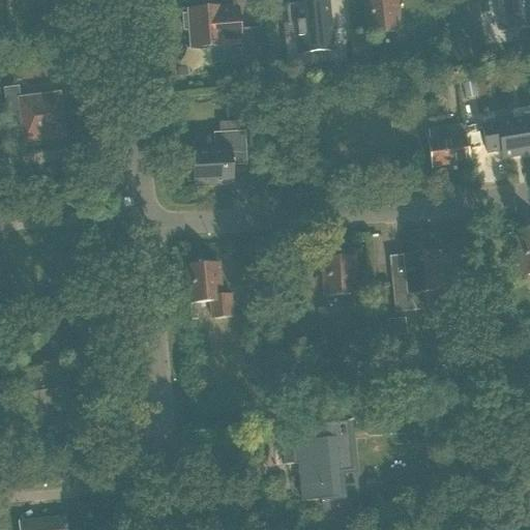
[(362,0),(364,18),(366,34),(398,31),(394,0),(362,0)]
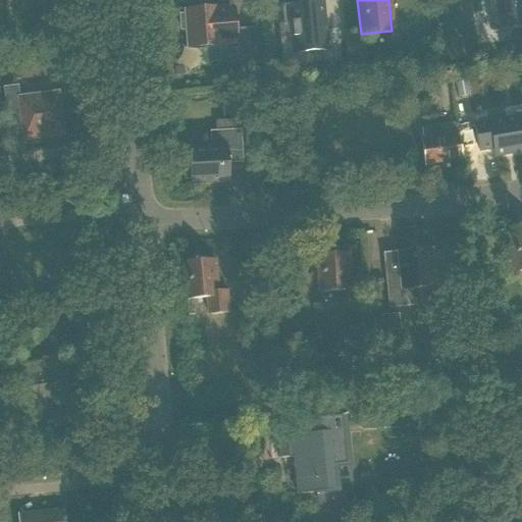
[(488,0),(493,33),(521,28),(521,12),(520,0),(488,0)]
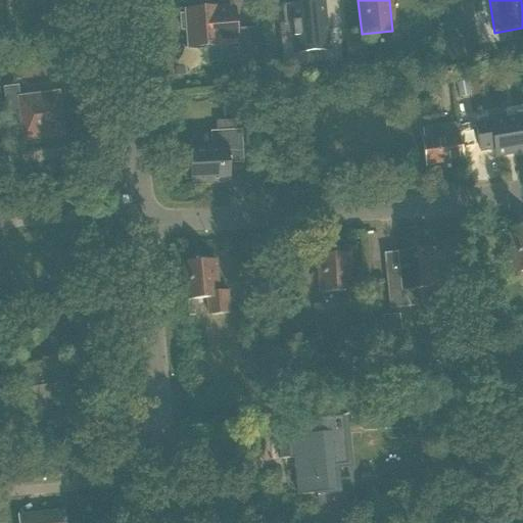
[(324,1),(281,5),(283,26),(291,25),(294,54),(313,53),(313,62),(329,61),(324,1)]
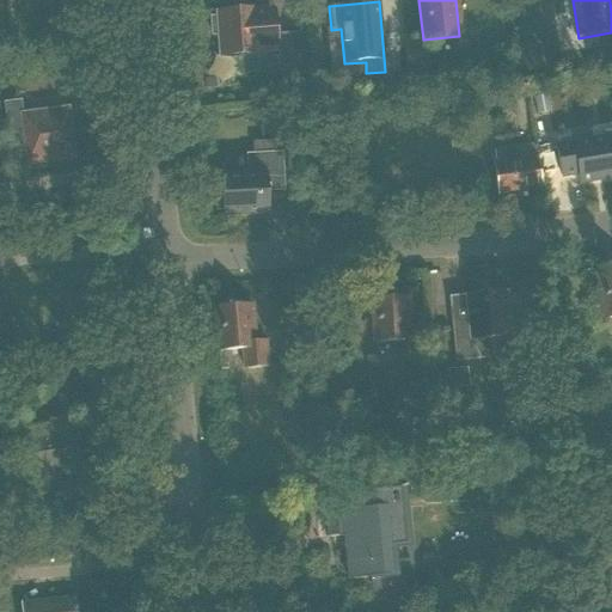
[(218,18),(210,18),(212,35),(219,35),(221,56),(222,56),(243,55),(244,67),(244,73),(276,71),(277,71),(282,71),(285,71),(286,85),(299,84),(295,34),(275,35),(258,36),(257,14),(256,10),(239,11),(218,13),(218,18)]
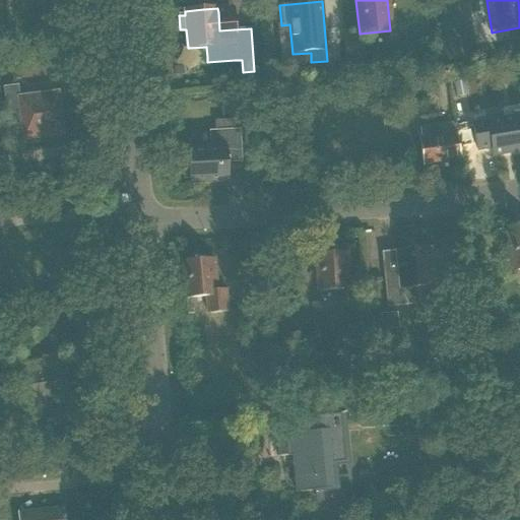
[(446,66),(435,67),(436,81),(448,79),(446,66)]
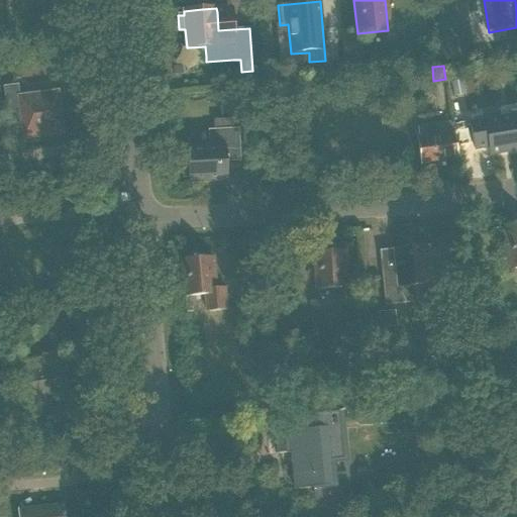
[(462,80),(451,83),(454,96),(466,94),(462,80)]
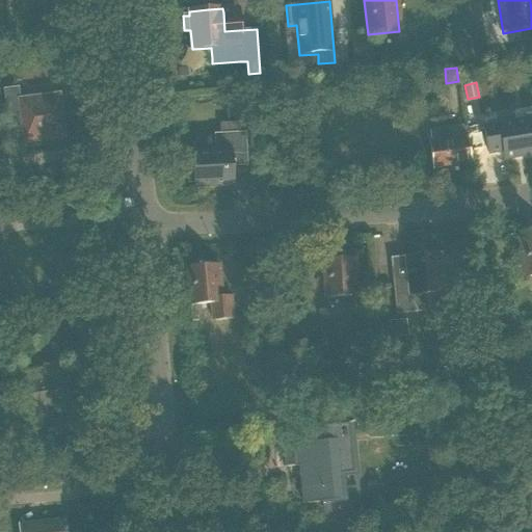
[(21,123),(22,131),(24,141),(64,137),(59,96),(19,101),(18,88),(4,90),(8,124),(21,123)]
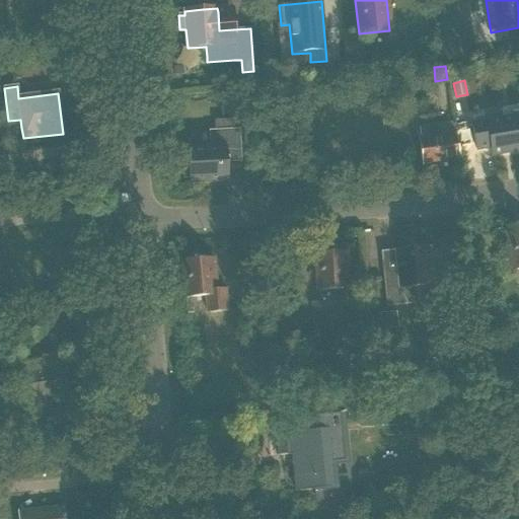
[(518,151),(518,118),(473,125),(476,149),(491,147),(492,155),(518,151)]
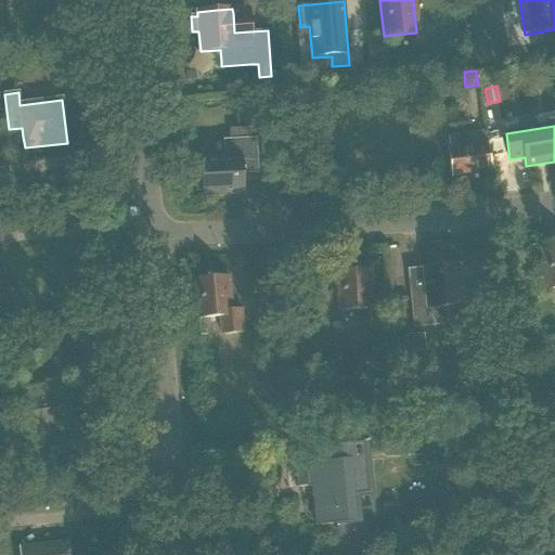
[(242,193),(242,178),(241,173),(257,172),(254,128),(230,129),(230,140),(223,141),(224,158),(201,159),(202,175),(195,175),(196,191),(203,191),(203,195),(242,193)]
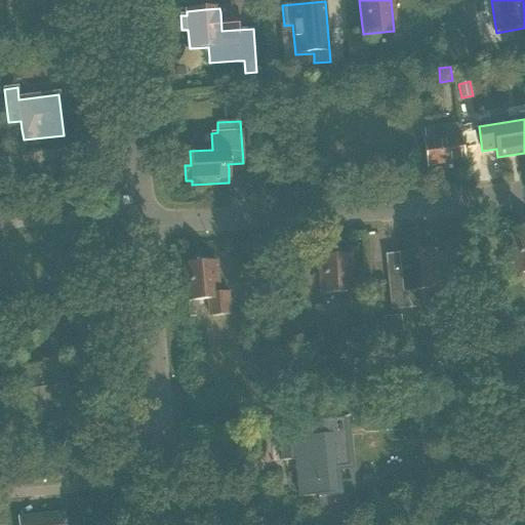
[(425,137),(423,137),(423,144),(427,164),(463,160),(460,136),(459,133),(458,124),(423,128),(425,137)]
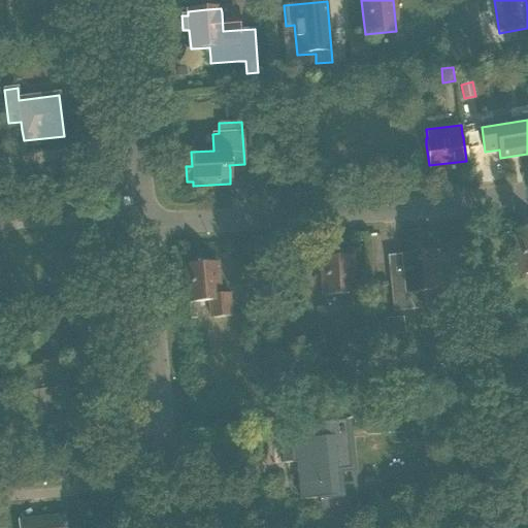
[(527,234),(514,237),(518,258),(521,273),(527,271),(527,234)]
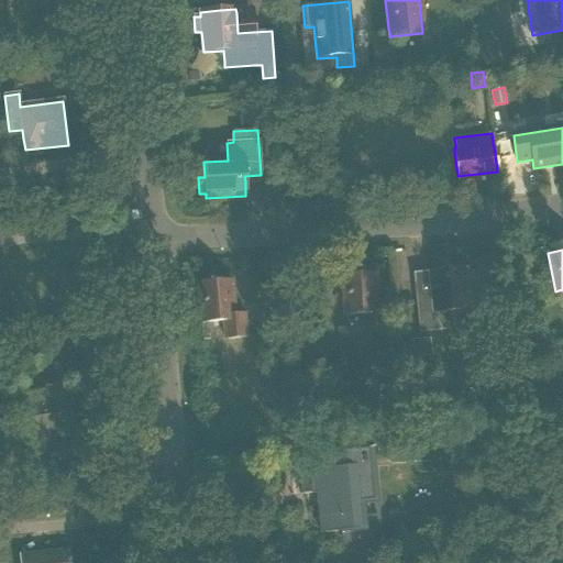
[(465,269),(429,273),(432,297),(417,298),(420,332),(451,329),(449,311),(468,309),(467,289),(473,288),(472,273),(465,274),(465,269)]
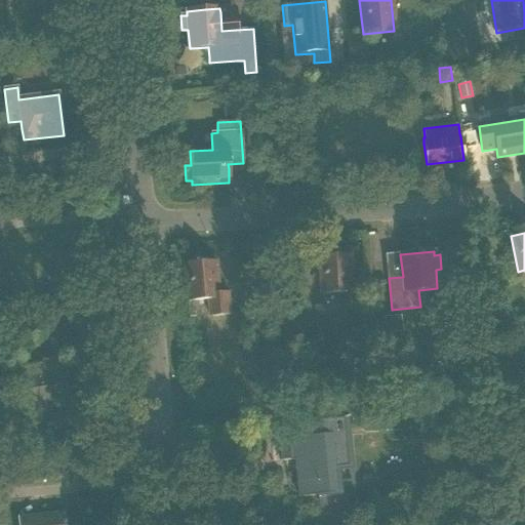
[(319,255),(320,276),(320,293),(352,291),(350,254),(319,255)]
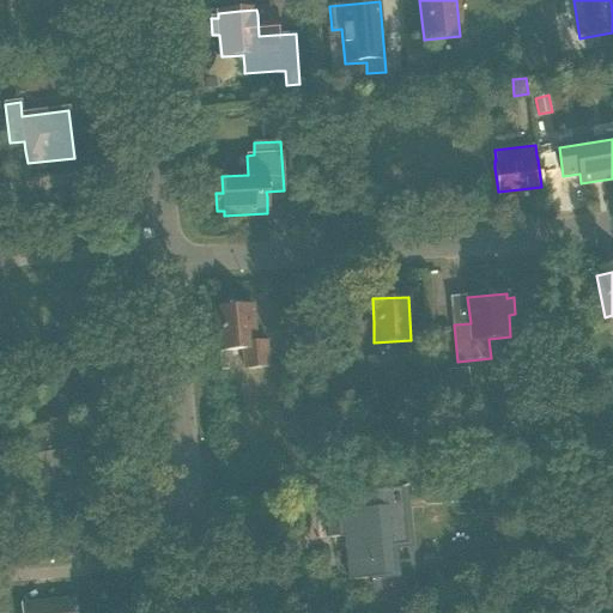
[(243,349),(244,368),(268,366),(266,340),(255,341),(252,304),(214,308),(218,350),(243,349)]
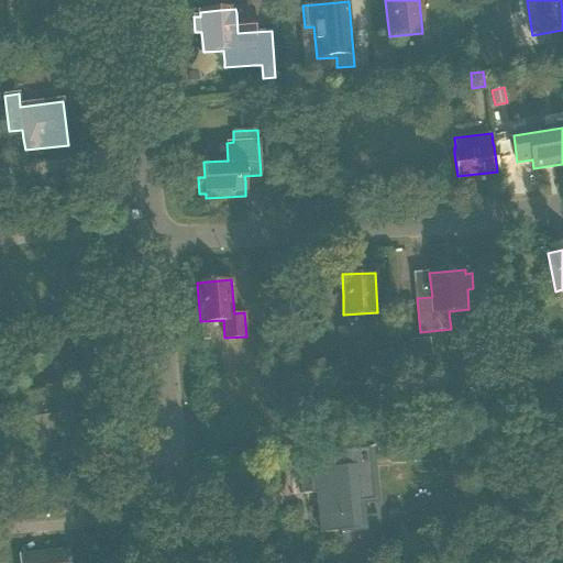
[(428,340),(412,341),(414,356),(430,355),(428,340)]
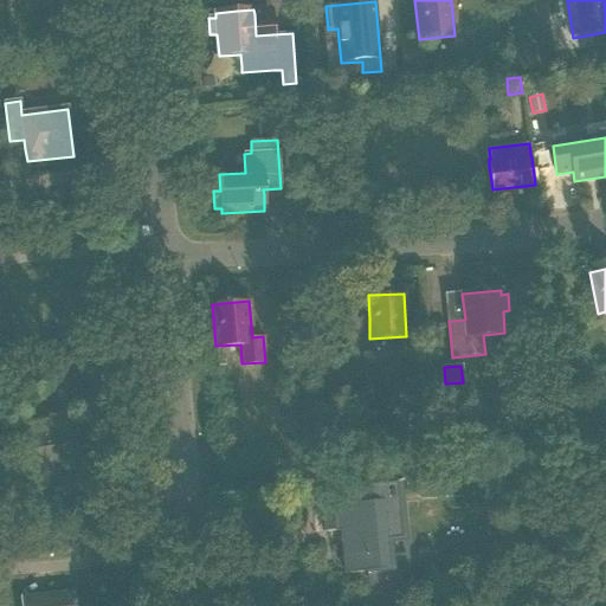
[(23,439),(13,440),(17,462),(26,459),(27,465),(79,458),(77,447),(91,445),(88,417),(73,419),(75,429),(50,432),(49,418),(20,423),(23,439)]
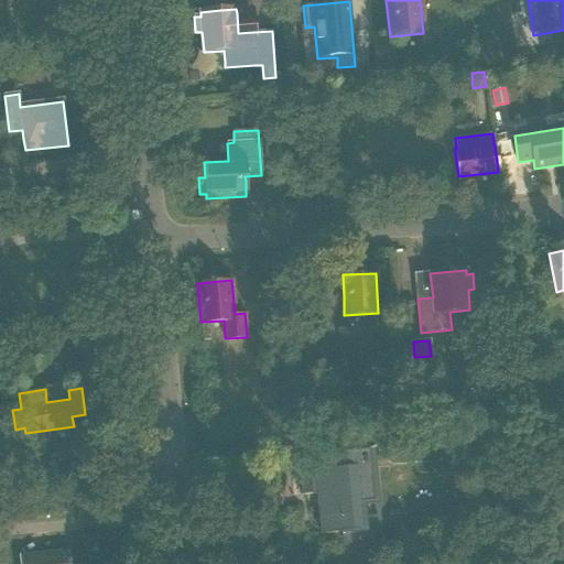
[(308,473),(299,474),(301,496),(322,494),(322,500),(317,500),(321,532),(343,531),(364,529),(361,502),(373,501),(370,466),(356,467),(355,453),(320,456),(321,470),(321,472),(308,473)]
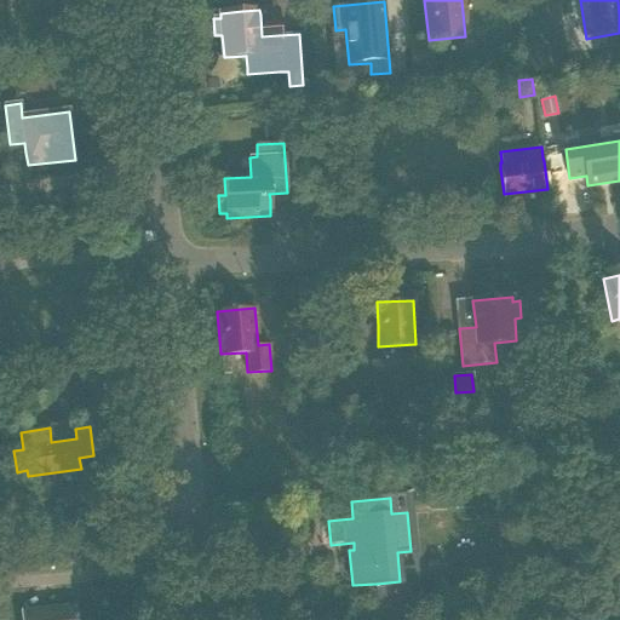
[(29,609),(21,610),(22,619),(90,619),(90,609),(76,610),(75,606),(29,609)]
